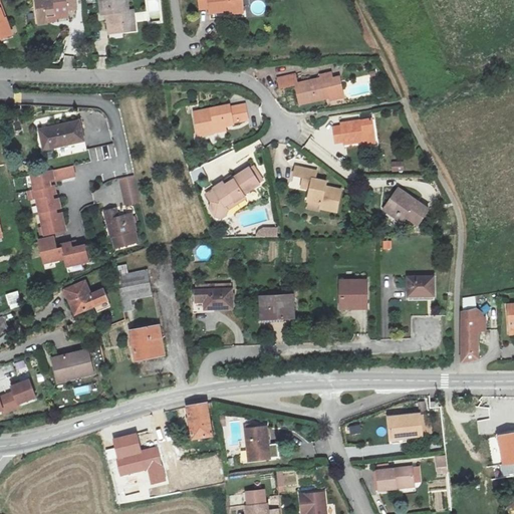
[(46,17),(69,14),(68,10),(75,9),(73,0),(33,0),(37,25),(47,24),(46,17)]
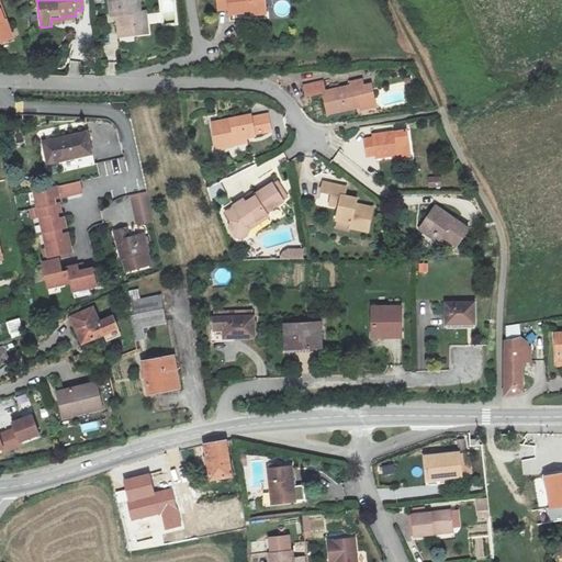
[(116,14),(121,41),(135,38),(135,32),(149,31),(146,9),(142,9),(139,0),(110,0),(112,14),(116,14)]
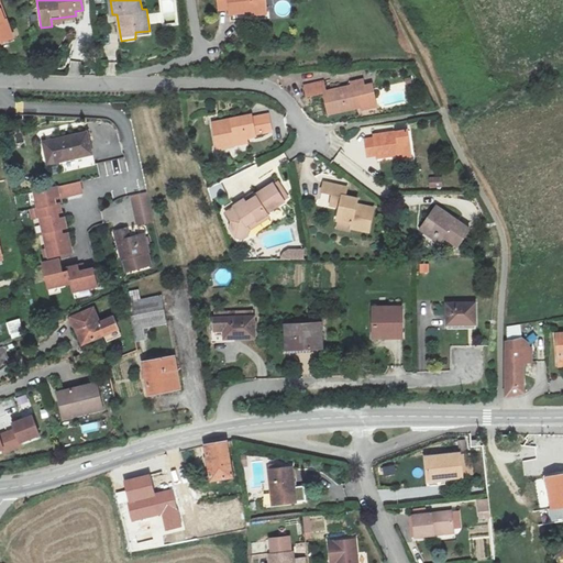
[(228,14),(267,11),(265,0),(217,0),(218,9),(228,9),(228,14)]
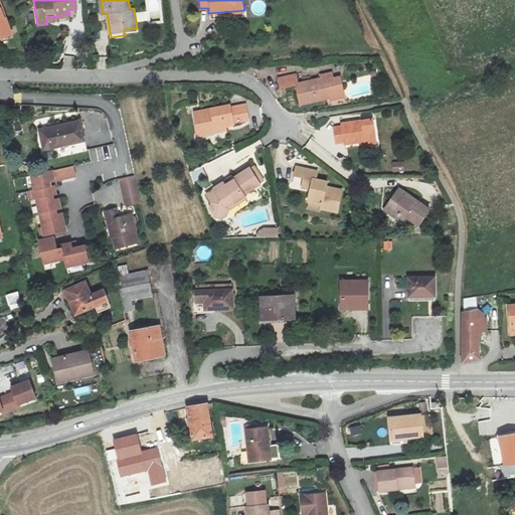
[(0,6),(0,39),(12,34),(0,6)]
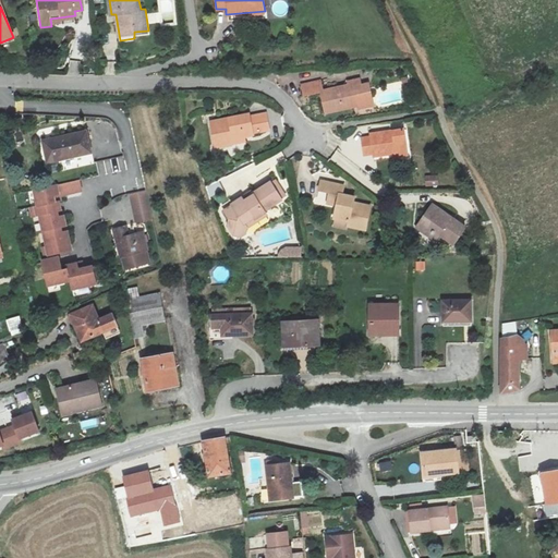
[(364,80),(354,82),(355,86),(351,87),(326,93),(323,82),(304,86),(306,97),(324,93),(329,114),(363,107),(361,98),(367,97),(364,80)]
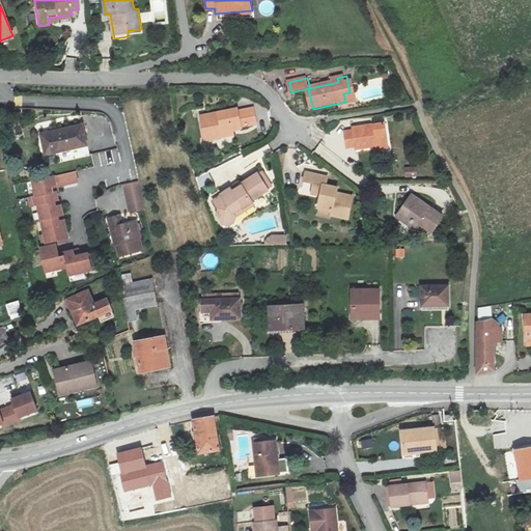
[(233,134),(232,130),(241,128),(241,126),(257,122),(254,107),(238,110),(238,108),(199,115),(204,139),(233,134)]
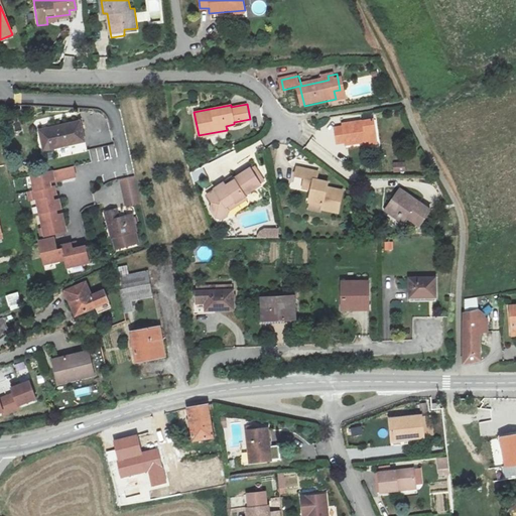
[(346,144),(363,142),(377,140),(374,120),(343,124),(344,126),(335,127),(337,142),(346,141),(346,144)]
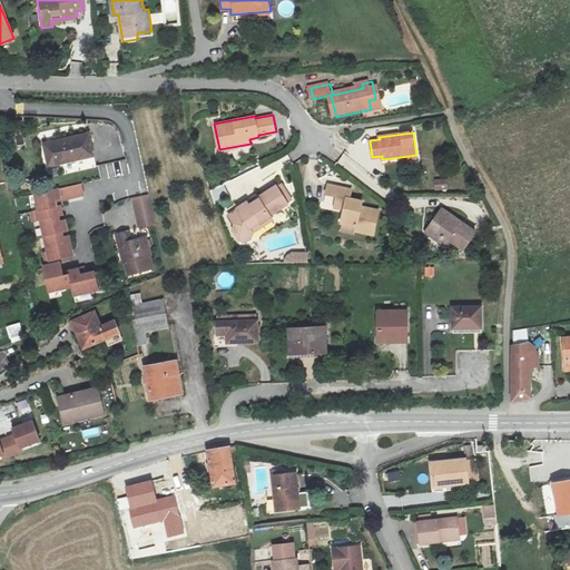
[(88,134),(42,146),(48,168),(94,156),(88,134)]
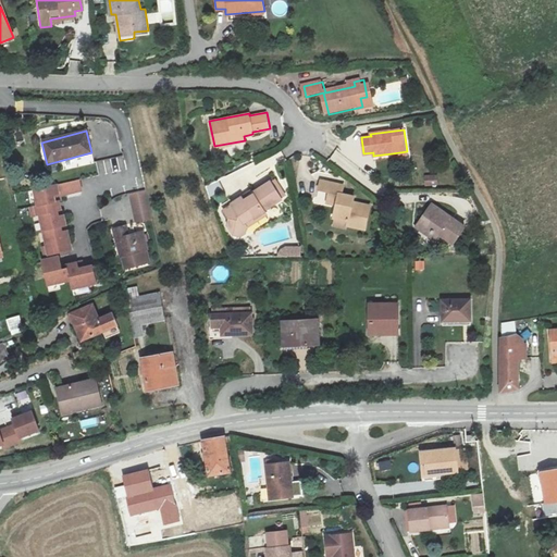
[(425,172),(425,182),(436,182),(436,172),(425,172)]
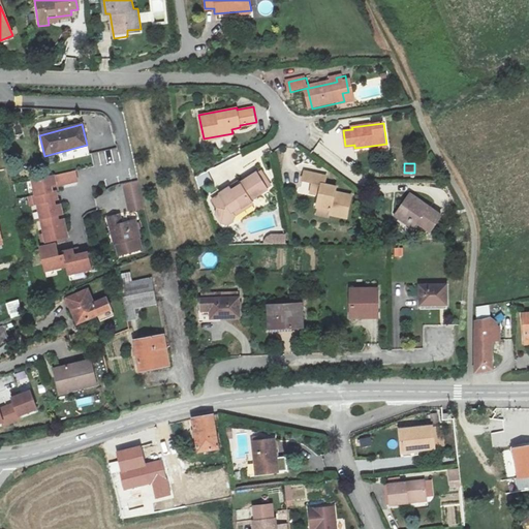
[(75,170),(55,176),(57,185),(58,186),(66,184),(79,181),(75,170)]
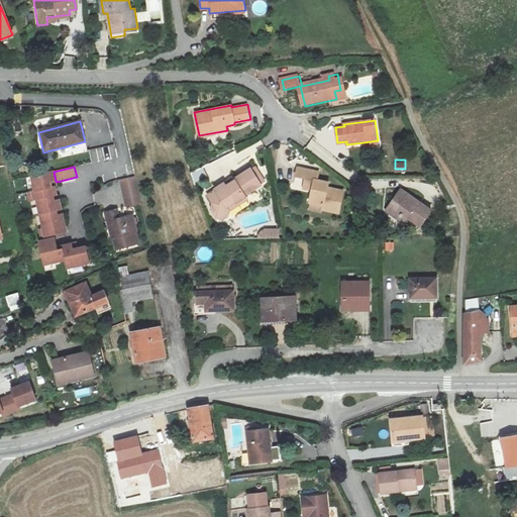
[(249,178),(254,175),(250,168),(245,172),(249,178)]
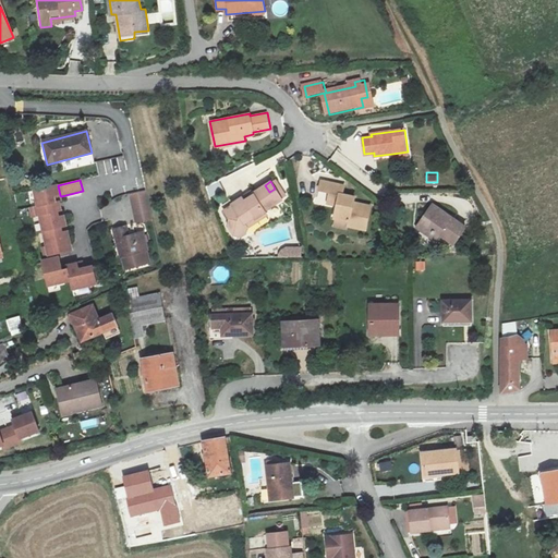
[(366,229),(371,206),(353,203),(354,197),(342,194),(343,185),(322,181),(319,190),(330,192),(328,203),(337,204),(335,219),(349,221),(349,226),(366,229)]
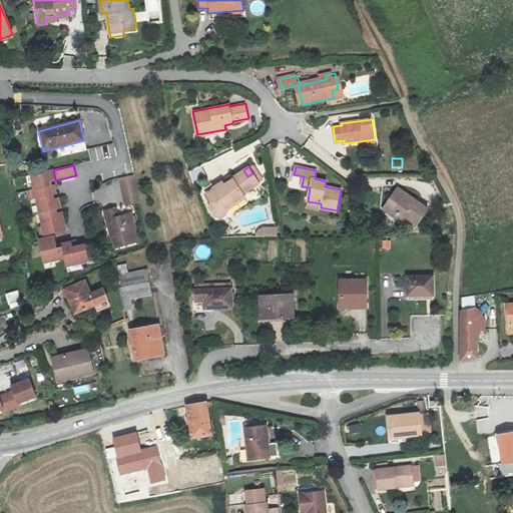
[(53,170),(32,176),(36,191),(52,187),(50,181),(55,179),(53,170)]
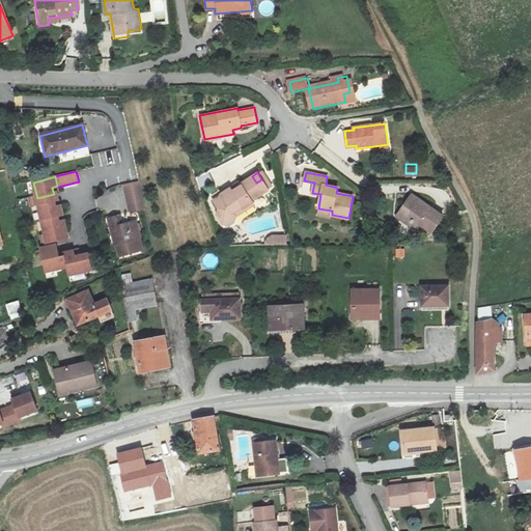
[(256,183),(252,176),(235,187),(235,188),(227,193),(225,190),(215,197),(226,216),(238,208),(239,212),(248,205),(247,202),(263,192),(262,191),(268,189),(261,179),(256,183)]
